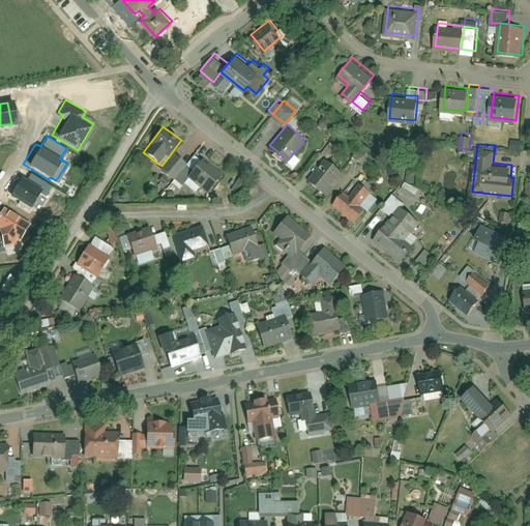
[(374,153),(363,145),(356,153),(366,163),(374,153)]
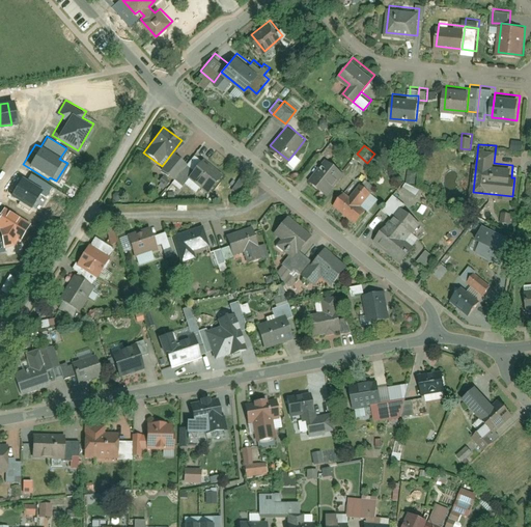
[(295,165),(301,156),(296,151),(288,160),(295,165)]
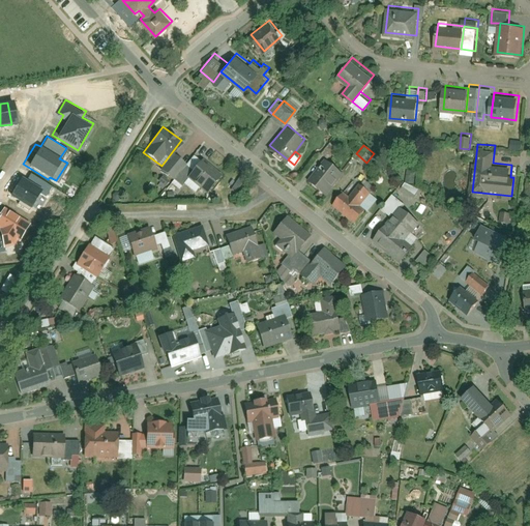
[(172,178),(185,162),(172,152),(159,168),(172,178)]
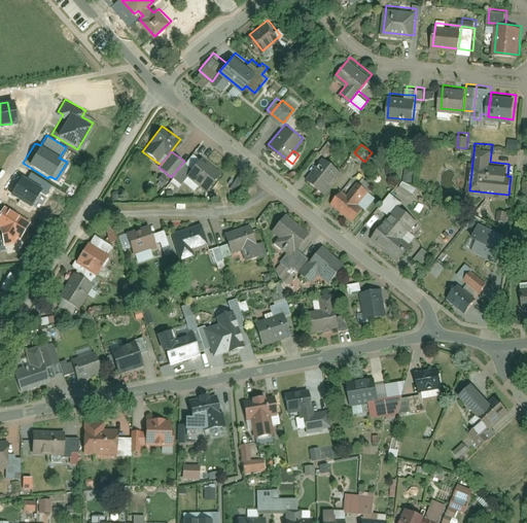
[(200,159),(194,152),(172,176),(179,182),(200,159)]
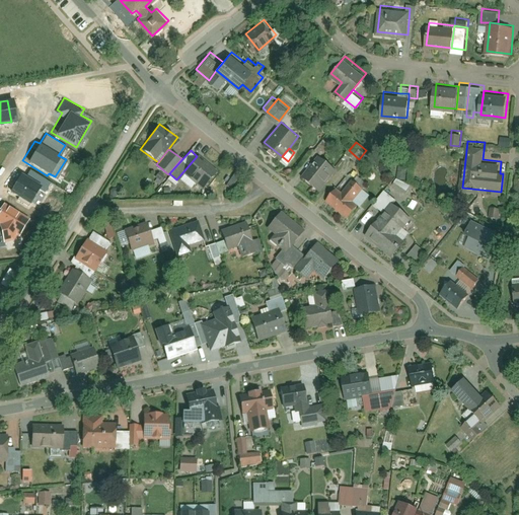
[(338,166),(319,152),(303,173),(321,188),(338,166)]
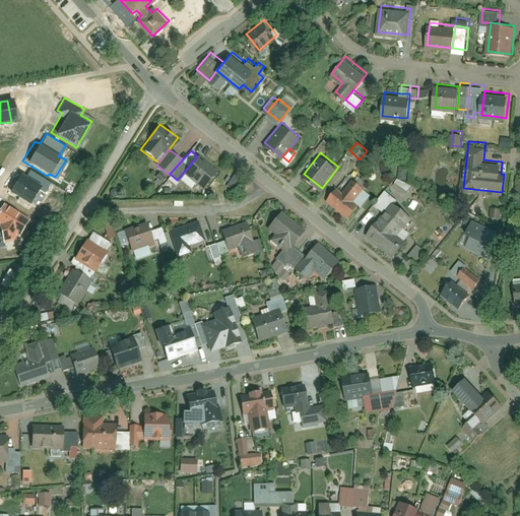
[(216,169),(199,154),(184,173),(201,187),(216,169)]
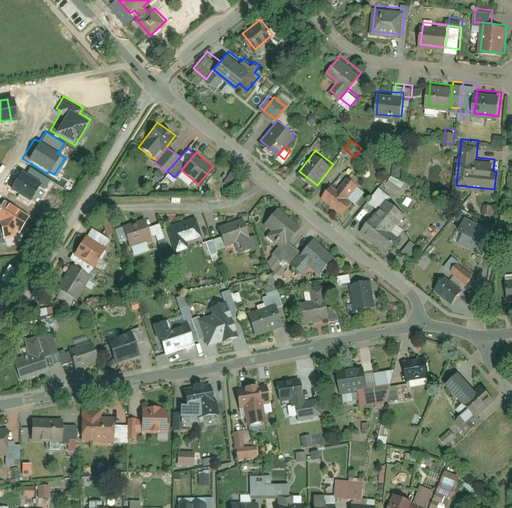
[(14,170),(2,189),(26,204),(28,202),(34,205),(45,189),(37,184),(44,174),(25,162),(19,173),(14,170)]
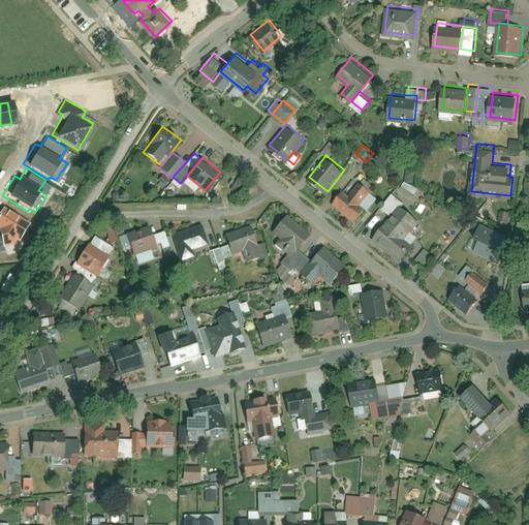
[(412,192),(416,187),(404,178),(401,183),(412,192)]
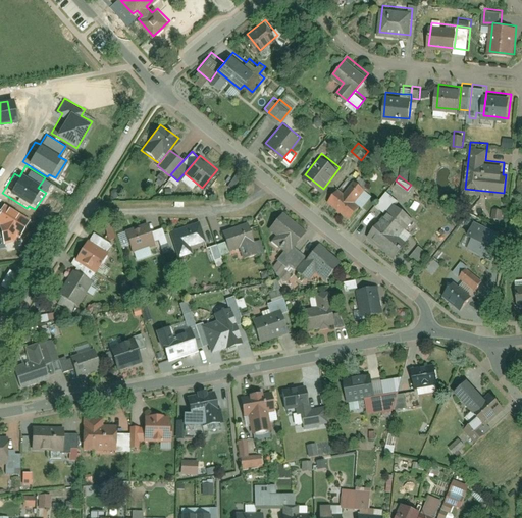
[(367,186),(356,177),(347,190),(357,198),(367,186)]
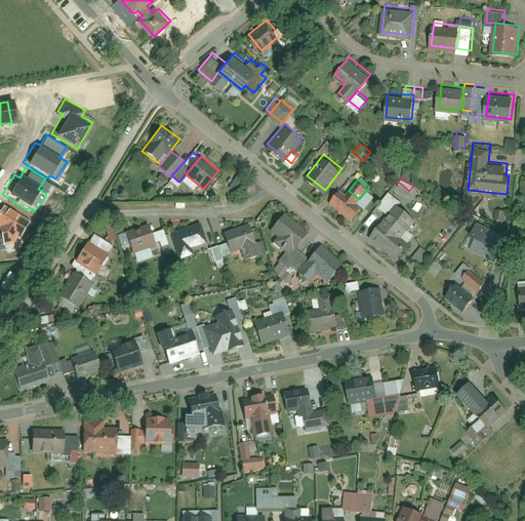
[(349,191),(342,187),(332,200),(354,216),(364,203),(359,199),(349,191)]
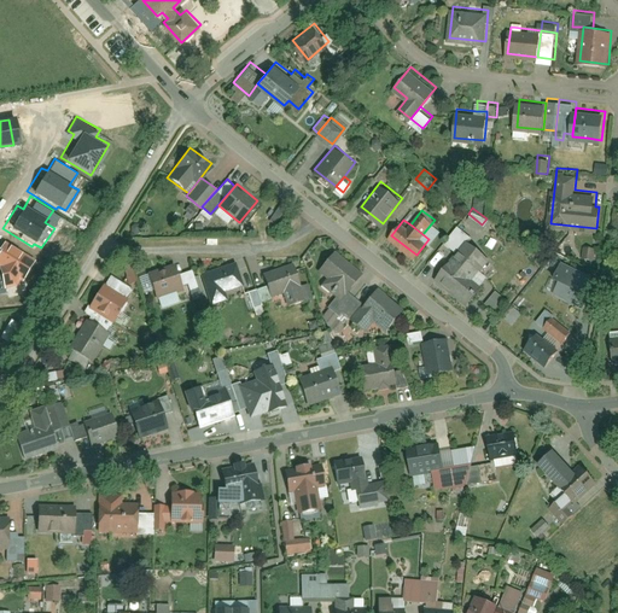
[(472,232),(460,222),(445,240),(458,250),(467,238),(472,232)]
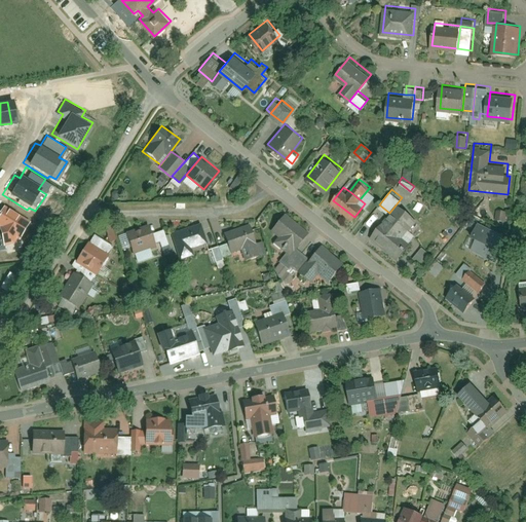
[(0,244),(2,244),(14,236),(28,218),(0,201),(0,244)]
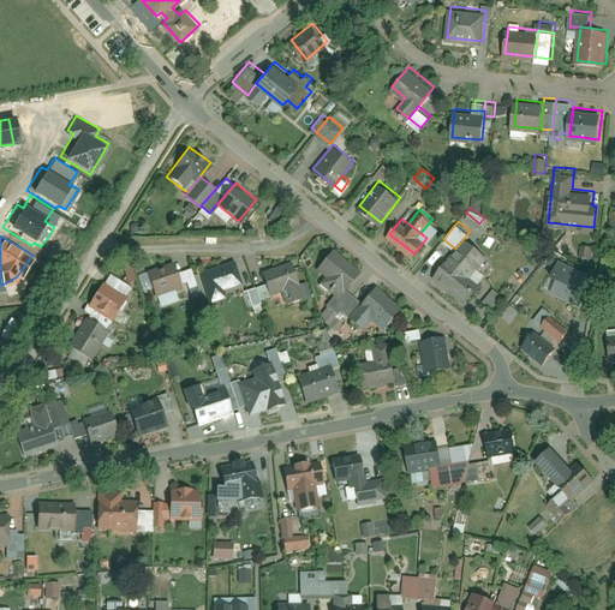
[(489,256),(465,237),(455,249),(435,275),(466,300),(477,287),(469,281),(489,256)]
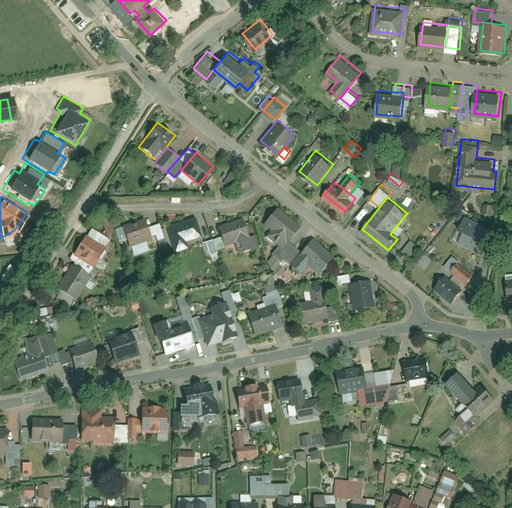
[(494,202),(485,201),(484,211),(493,212),(494,202)]
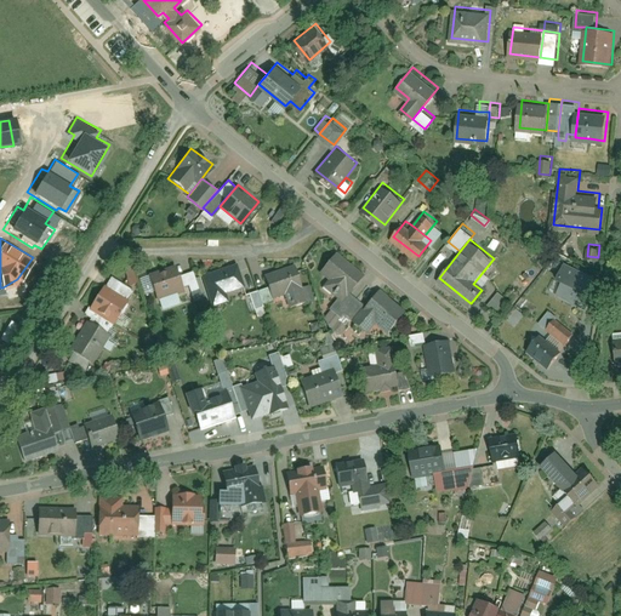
[(363,274),(335,251),(319,272),(328,278),(322,285),(341,301),(363,274)]
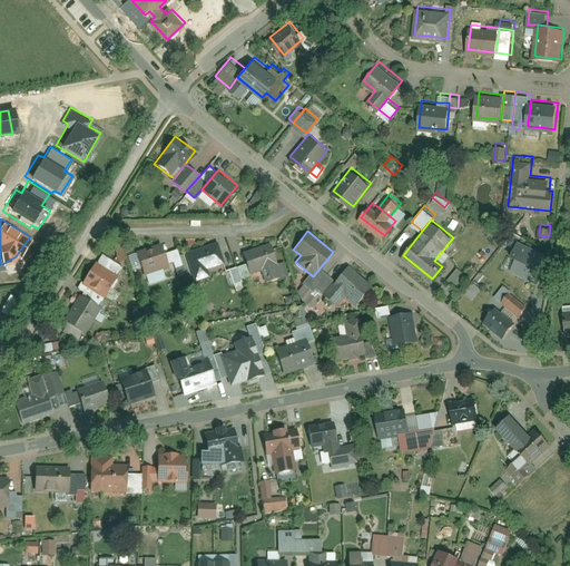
[(549,253),(521,240),(514,253),(517,255),(511,266),(537,279),(549,253)]
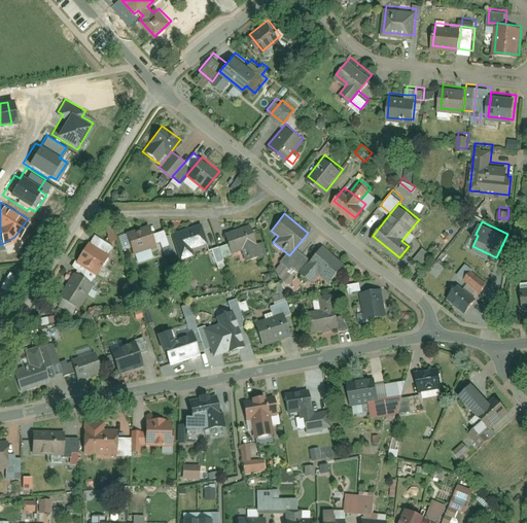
[(201,222),(170,230),(177,257),(192,254),(190,248),(206,244),(201,222)]
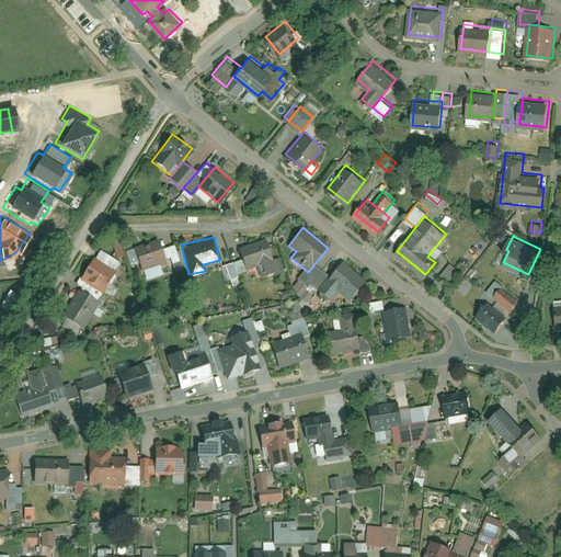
[(279,256),(270,259),(264,238),(238,246),(241,258),(244,268),(255,264),(259,276),(284,269),(279,256)]
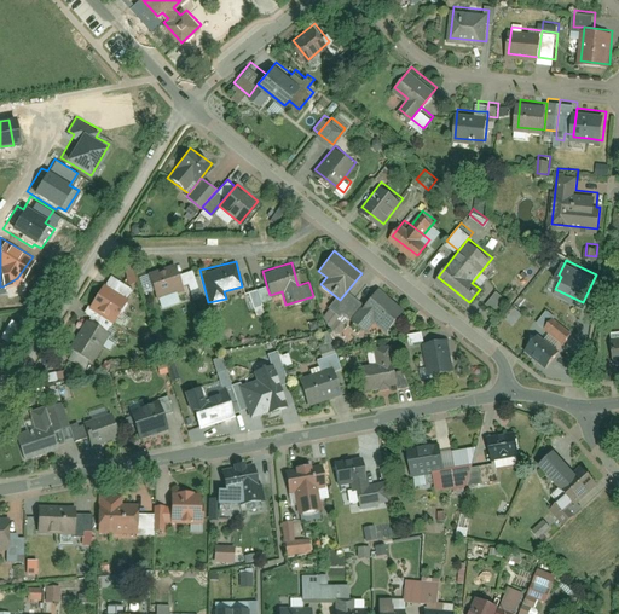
[(172,264),(148,272),(157,300),(181,290),(172,264)]
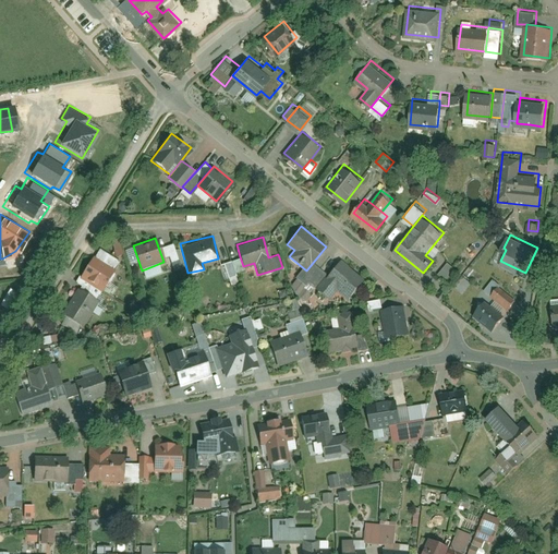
[(178,257),(172,242),(159,248),(165,262),(178,257)]
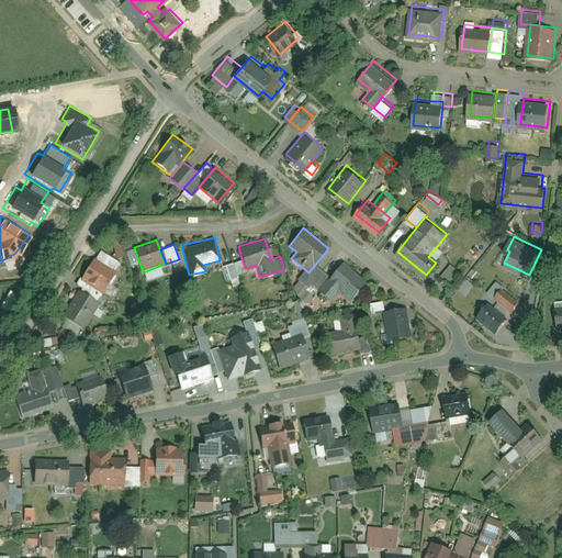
[(114,270),(93,257),(79,280),(100,293),(114,270)]
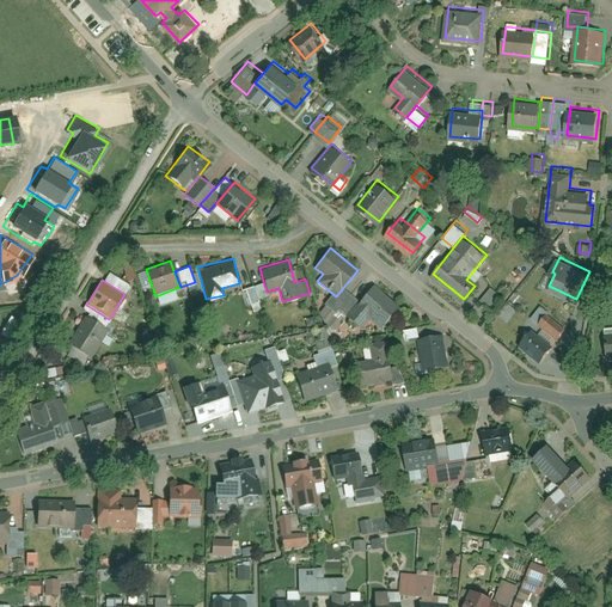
[(264,282),(245,287),(249,302),(268,298),(264,282)]
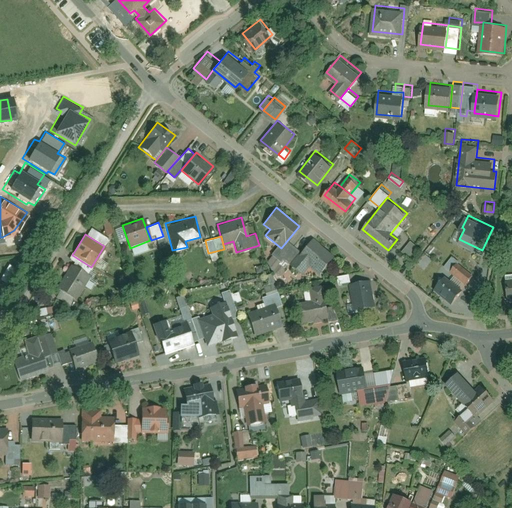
[(335,255),(312,237),(290,265),(302,275),(308,266),(319,275),(335,255)]
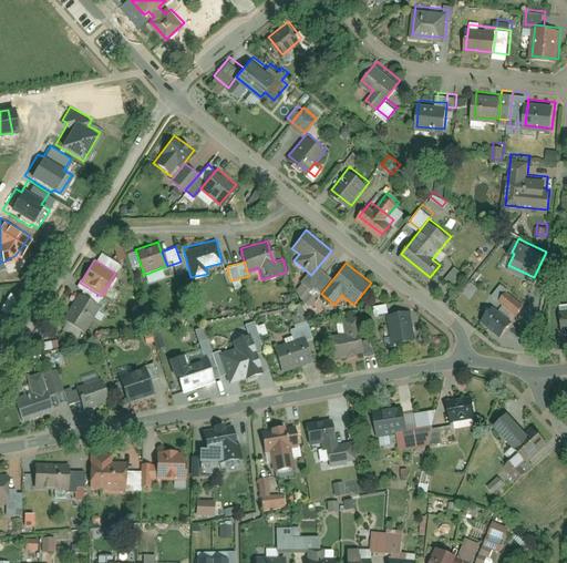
[(467,272),(456,263),(447,275),(457,284),(467,272)]
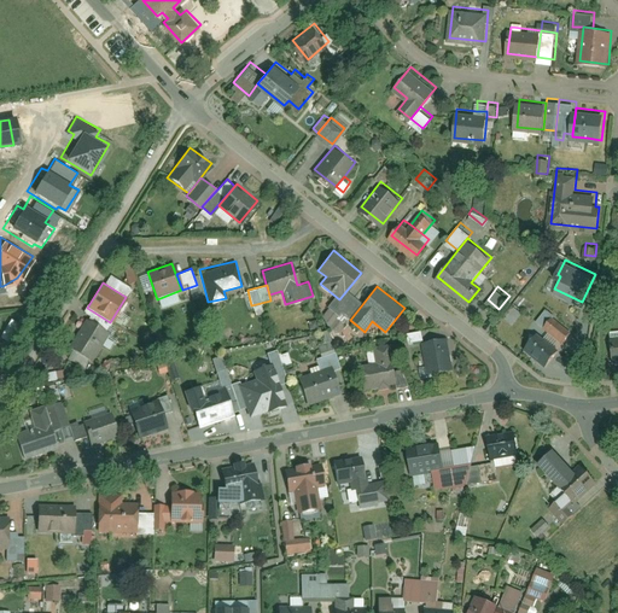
[(348,317),(361,302),(348,291),(334,307),(348,317)]
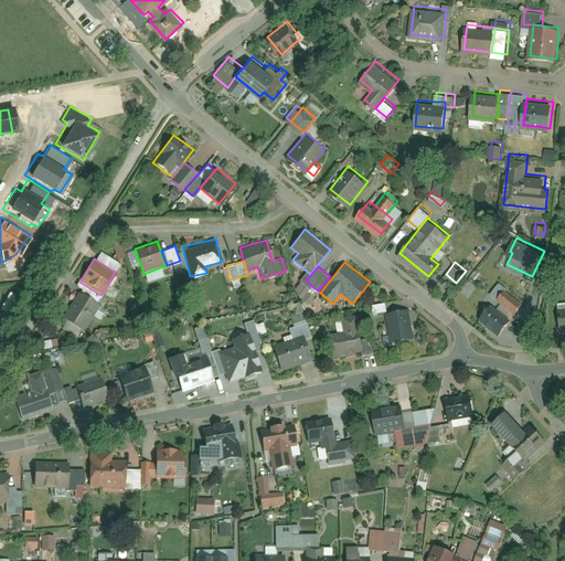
[(491,290),(499,297),(508,287),(510,283),(502,277),(491,290)]
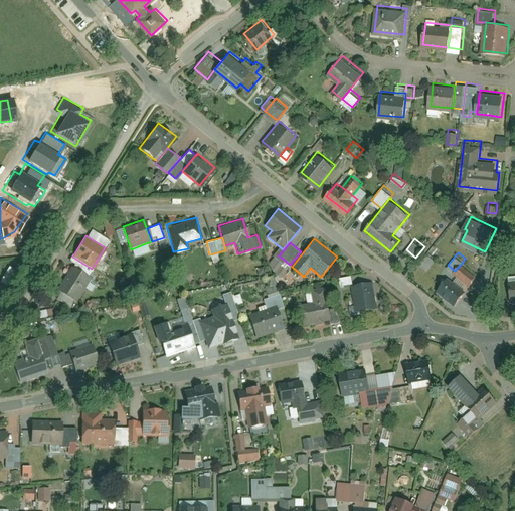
[(477,273),(463,262),(455,271),(470,282),(477,273)]
